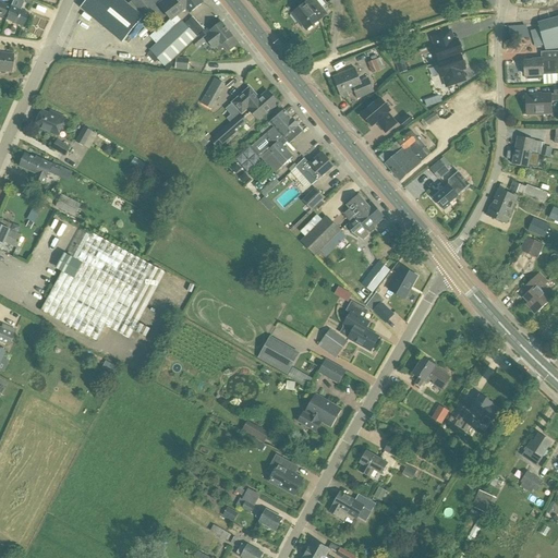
[(88,0),(84,5),(81,9),(122,43),(143,17),(121,0),(88,0)]
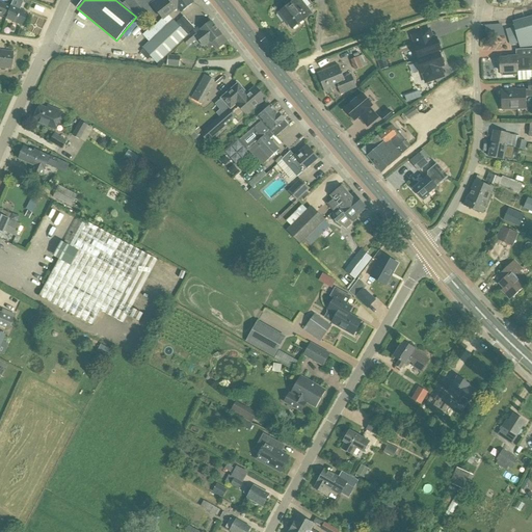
[(142,0),(126,0),(125,1),(132,10),(144,1),(142,0)]
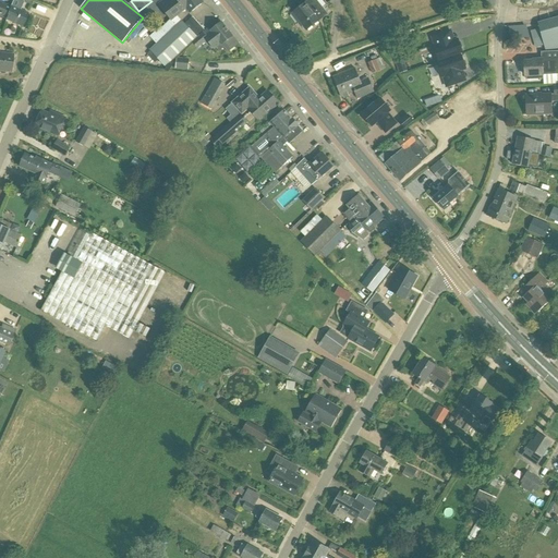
[(164,0),(158,4),(171,21),(186,10),(190,13),(204,2),(201,0),(164,0)]
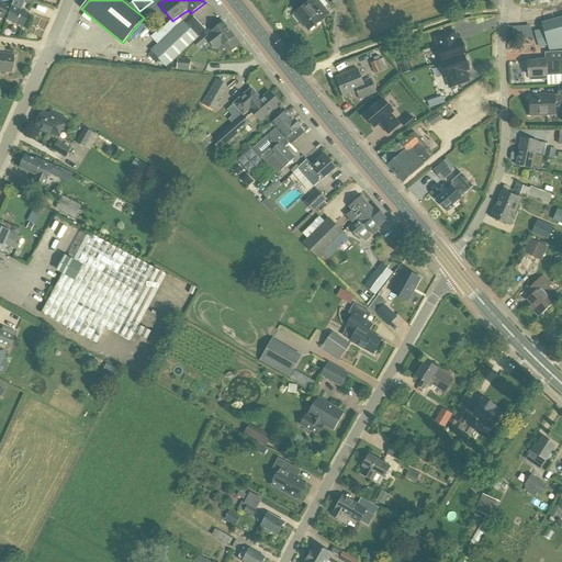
[(153,1),(139,11),(147,22),(160,11),(153,1)]
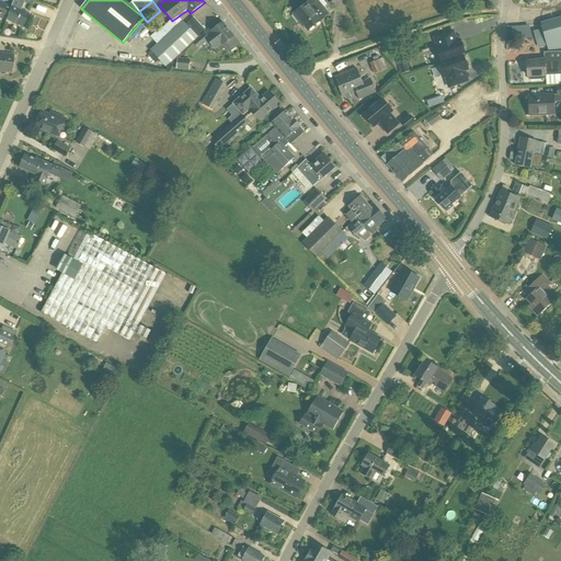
[(0,18),(6,21),(22,27),(27,14),(11,8),(0,2),(0,18)]
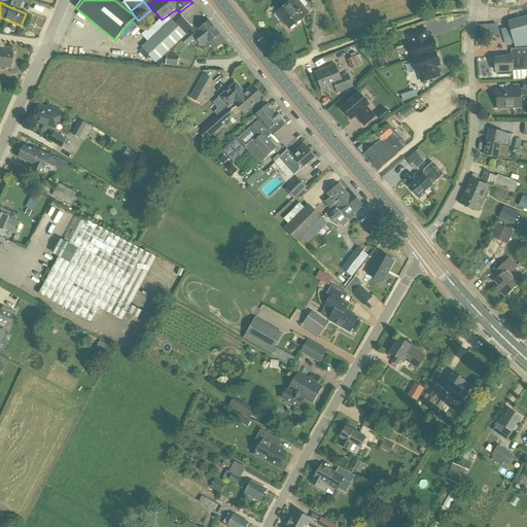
[(288,4),(276,13),(281,22),(283,20),(289,29),(301,20),(301,19),(307,14),(303,8),(296,13),(288,4)]
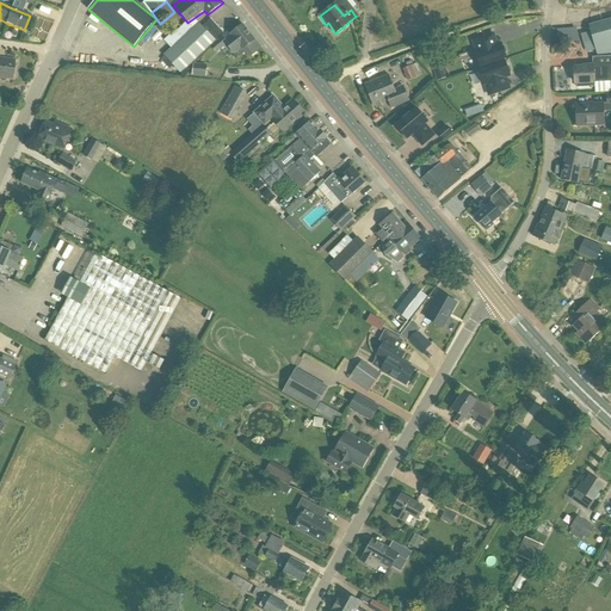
[(199,23),(162,55),(179,73),(216,41),(215,39),(223,32),(210,18),(202,26),(199,23)]
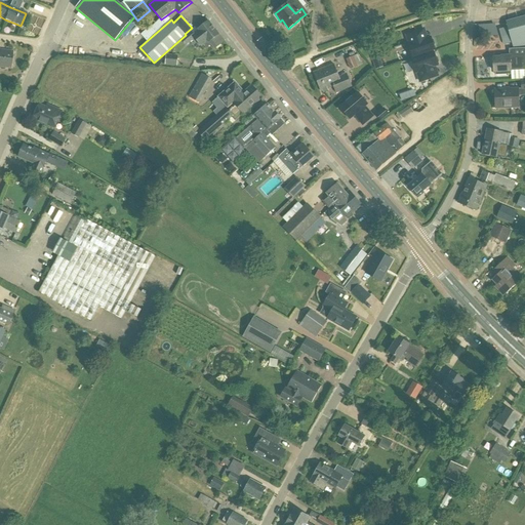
[(524,18),(507,24),(512,40),(514,49),(524,45),(524,18)]
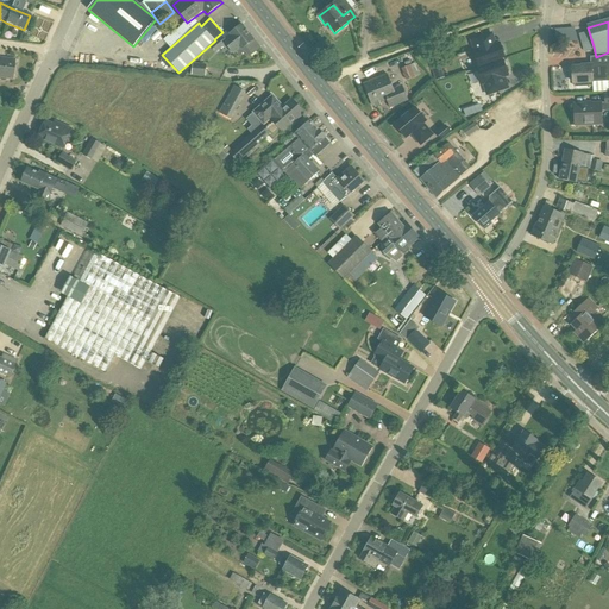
[(255,41),(243,25),(238,29),(231,35),(227,31),(221,36),(223,37),(211,46),(215,52),(226,44),(234,55),(237,52),(239,56),(245,51),(250,57),(261,49),(253,41),(255,41)]
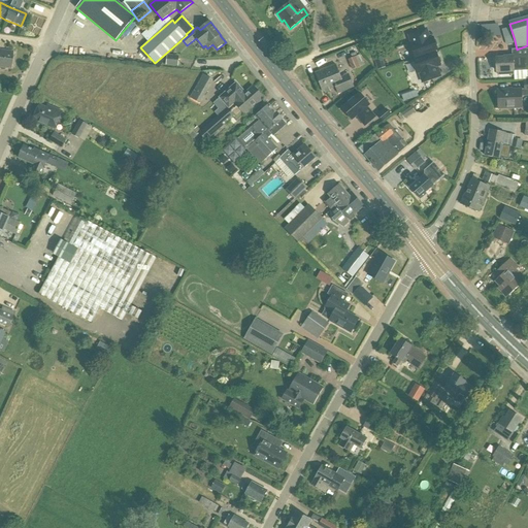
[(419,32),(408,35),(411,45),(410,45),(416,59),(414,60),(438,52),(437,48),(436,46),(437,44),(436,40),(434,39),(433,38),(430,39),(426,29),(419,32)]
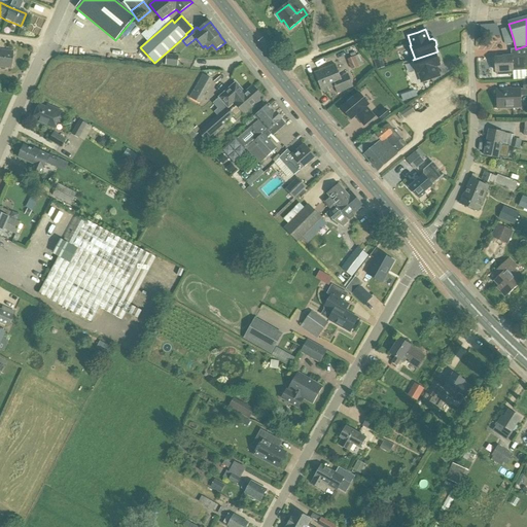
[(495,58),(496,72),(497,71),(497,75),(513,74),(513,66),(521,66),(522,70),(526,70),(526,48),(515,49),(515,57),(512,57),(503,57),(503,58),(495,58)]
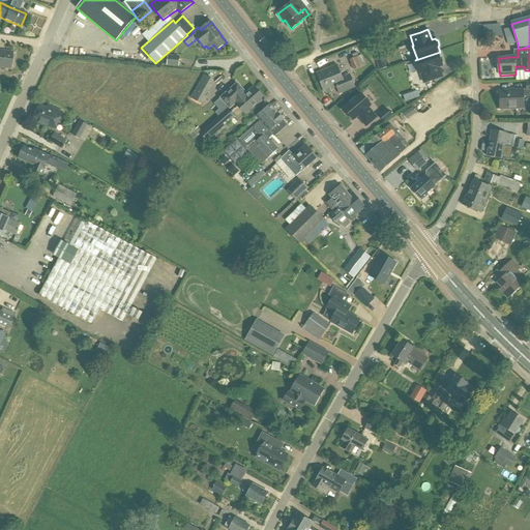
[(0,67),(10,69),(13,53),(0,51),(0,67)]
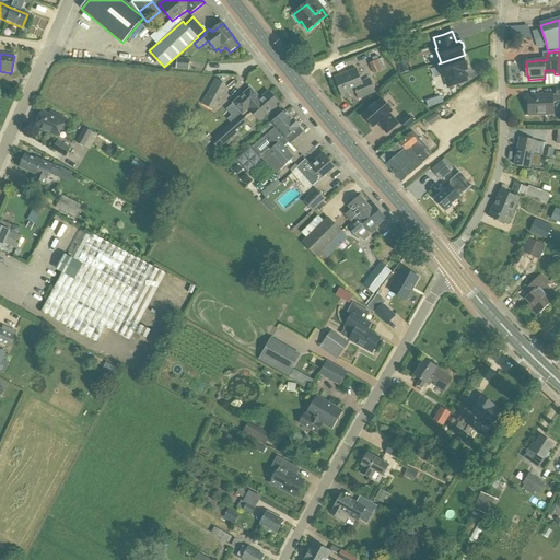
[(465,55),(439,63),(443,78),(445,78),(448,88),(458,84),(467,81),(464,71),(467,69),(467,68),(468,66),(467,61),(465,60),(463,56),(465,55)]
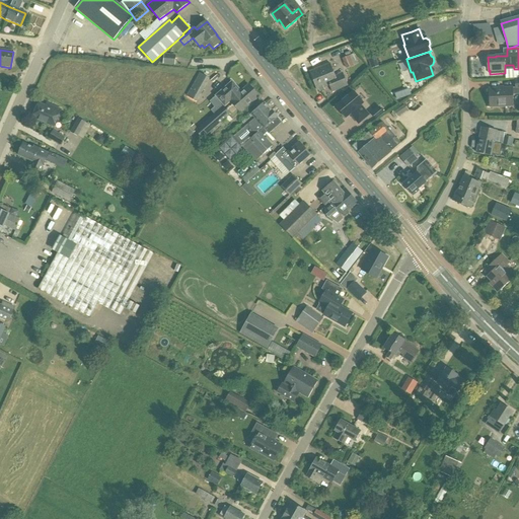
[(343,59),(347,68),(358,64),(354,54),(343,59)]
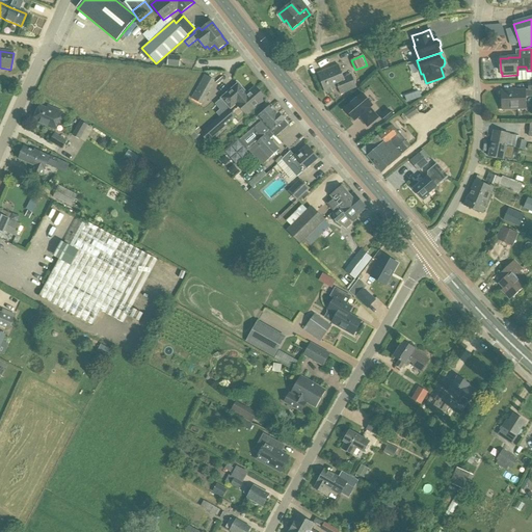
[(180,57),(168,56),(167,64),(179,65),(180,57)]
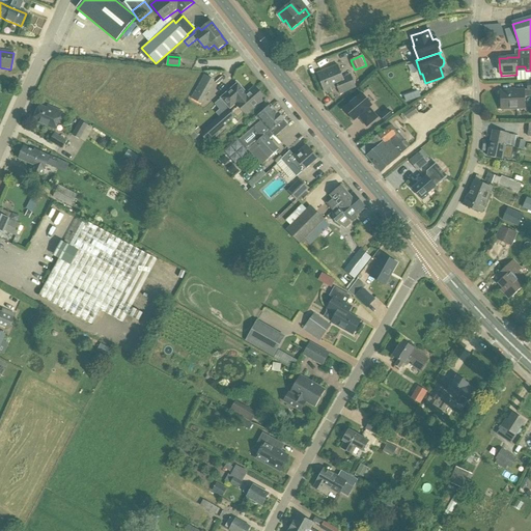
[(386,63),(379,65),(380,72),(388,68),(386,63)]
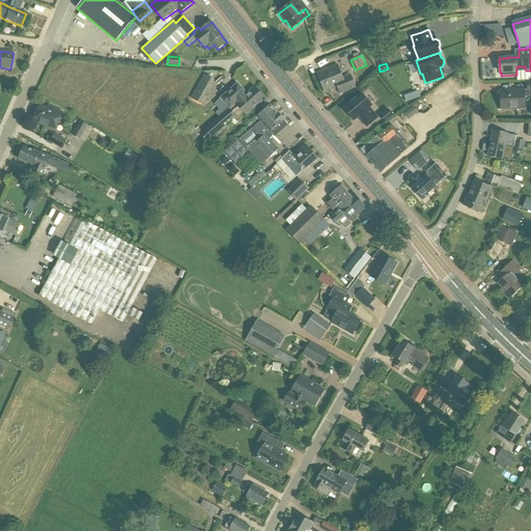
[(317,74),(325,92),(327,92),(327,94),(332,92),(331,90),(338,87),(340,94),(356,88),(351,75),(343,78),(337,65),(317,74)]
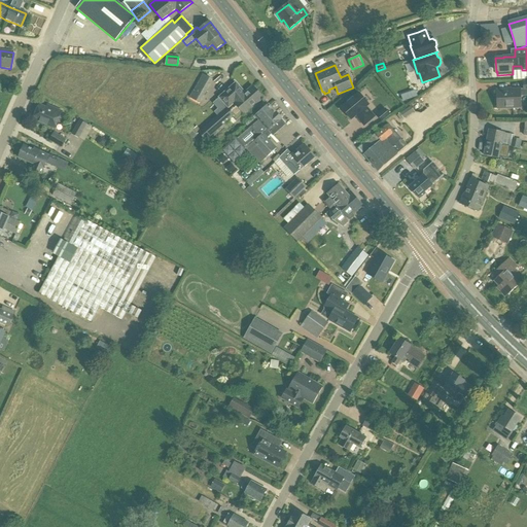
[(213,79),(204,74),(190,98),(200,103),(213,79)]
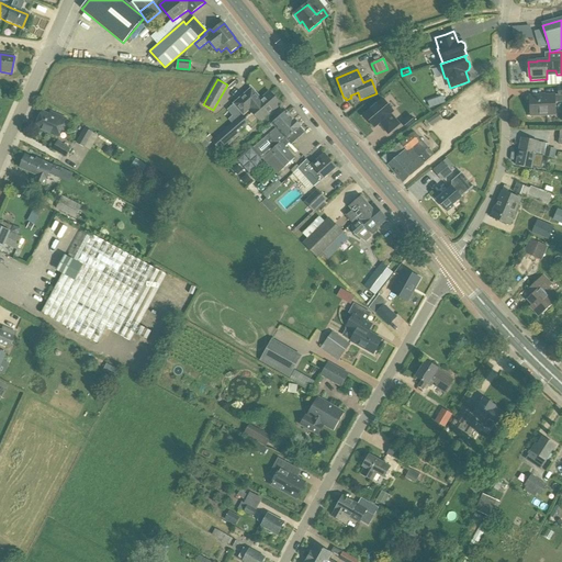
[(554,94),(530,96),(531,115),(555,114),(555,102),(561,101),(561,86),(559,87),(559,96),(554,96),(554,94)]
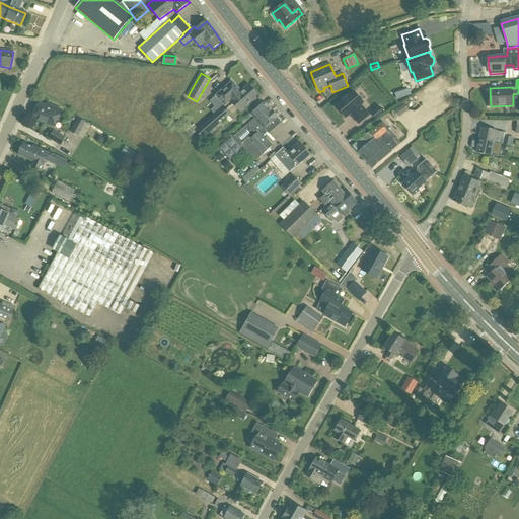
[(216,96),(224,105),(241,91),(232,81),(216,96)]
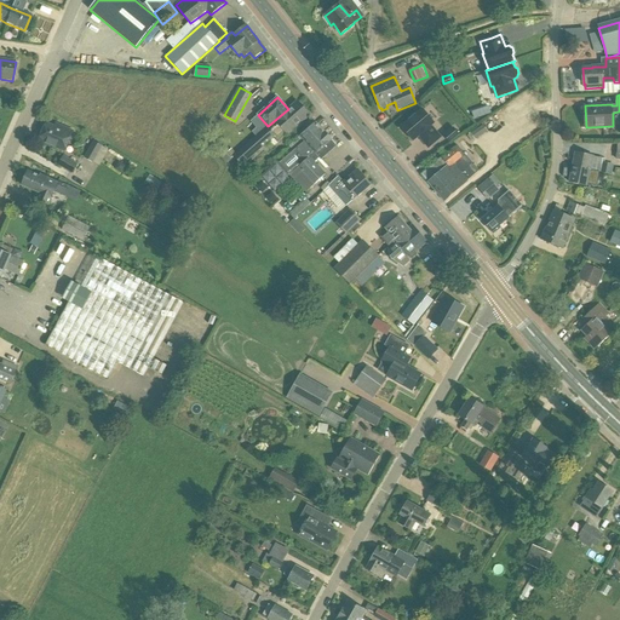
[(297,101),(288,109),(268,126),(234,158),(241,166),(279,132),(281,135),(286,131),(288,135),(309,115),(297,101)]
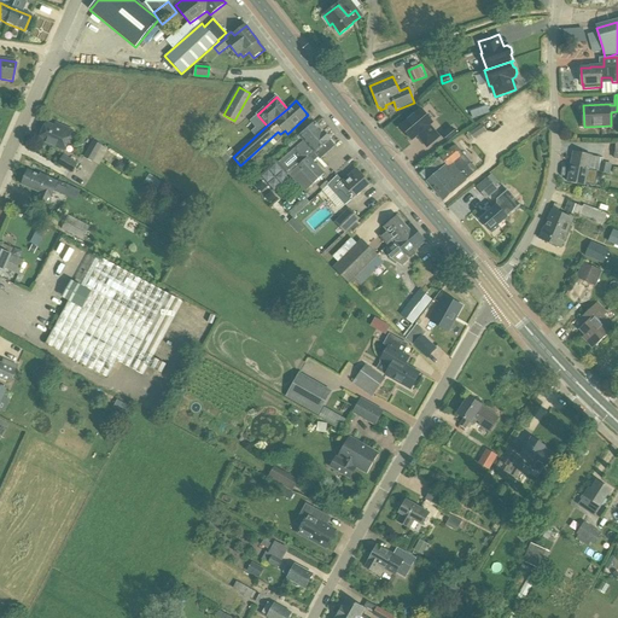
[(407,122),(401,127),(412,140),(417,136),(426,149),(438,138),(430,129),(429,127),(433,122),(421,109),(414,116),(412,115),(407,118),(407,122)]
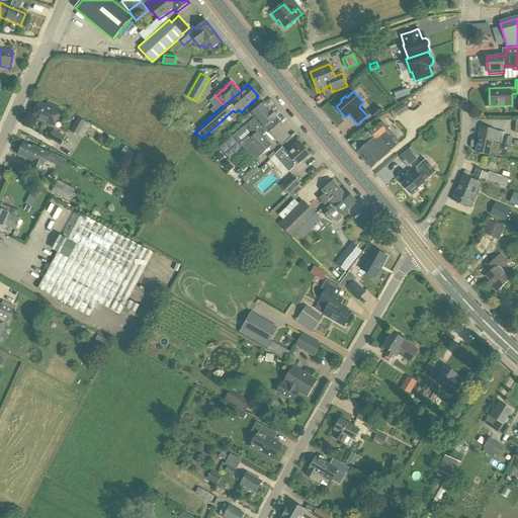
[(33,117),(54,126),(61,109),(51,105),(50,107),(38,103),(33,117)]
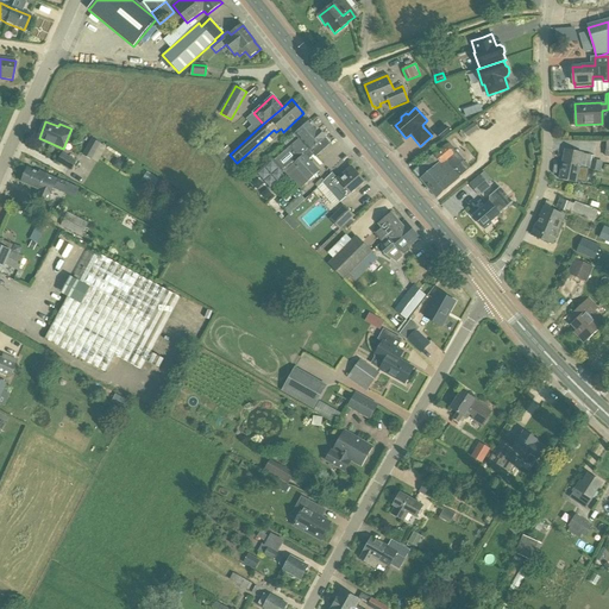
[(295,135),(297,137),(287,146),(299,159),(289,169),(305,186),(319,173),(308,161),(313,156),(315,157),(331,144),(311,121),(295,135)]
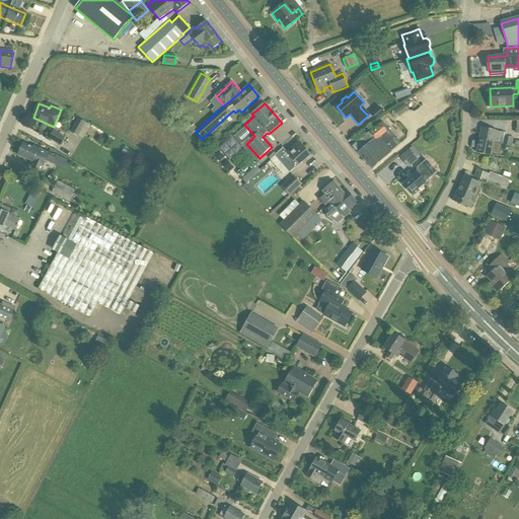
[(394,113),(397,118),(409,110),(404,105),(394,113)]
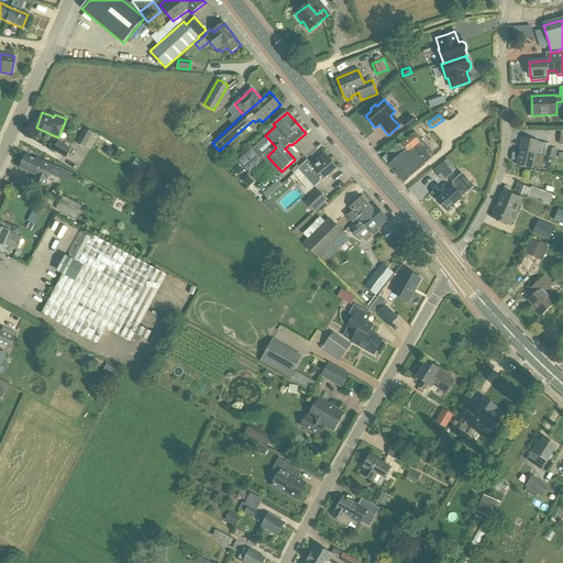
[(412,118),(404,124),(409,131),(417,123),(412,118)]
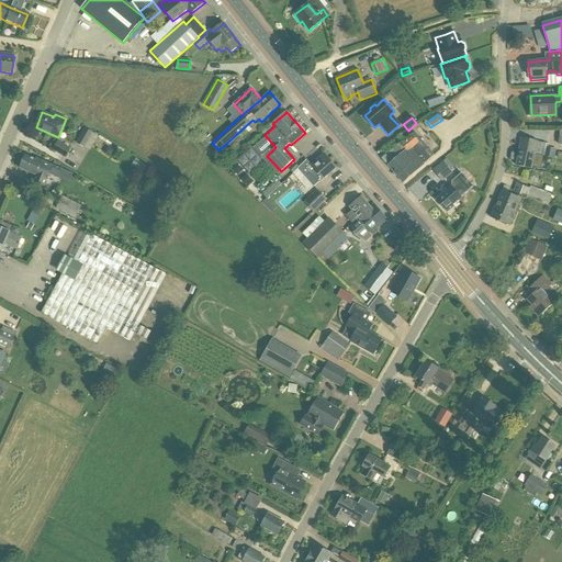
[(77,143),(83,147),(85,147),(92,133),(85,128),(77,143)]
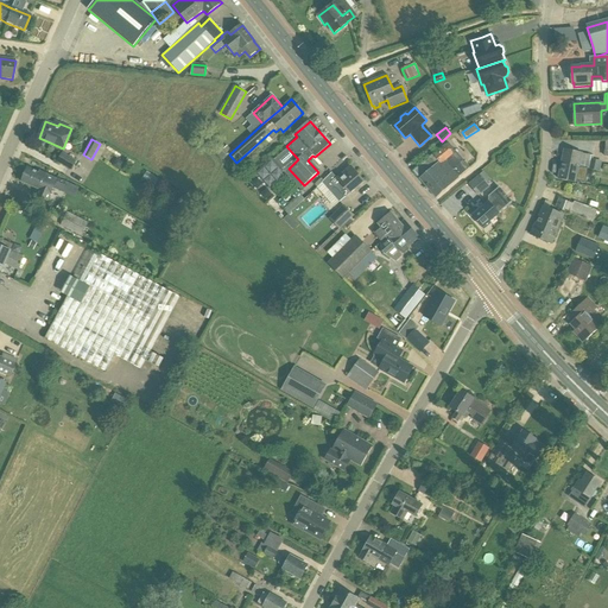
[(230,152),(221,141),(214,149),(222,158),(230,152)]
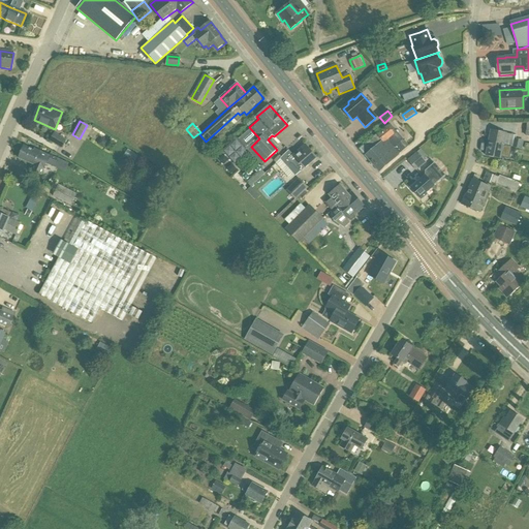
[(366,156),(379,172),(392,161),(391,161),(399,154),(399,155),(409,147),(391,124),(377,135),(382,141),(380,143),(381,143),(366,156)]
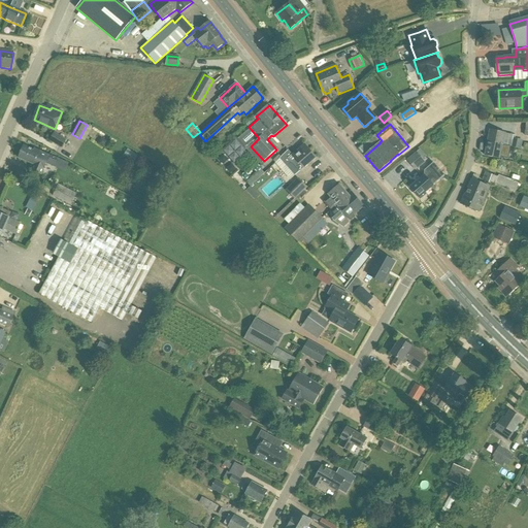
[(488,141),(502,144),(510,146),(513,138),(504,136),(505,133),(490,130),(488,141)]
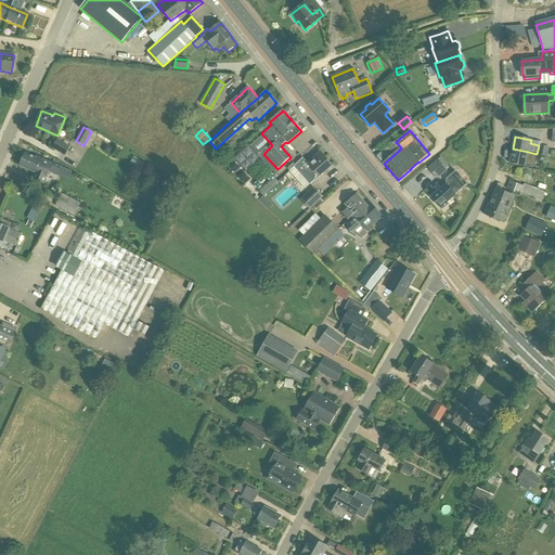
[(72,147),(57,140),(53,147),(67,155),(72,147)]
